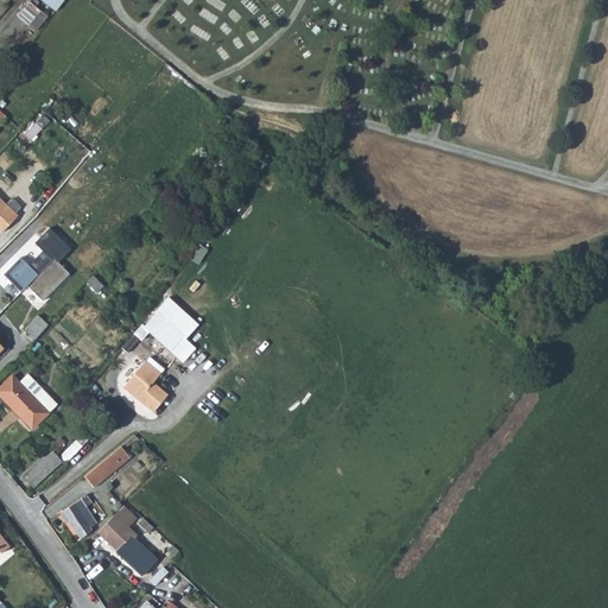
[(43,0),(56,11),(64,0),(43,0)]
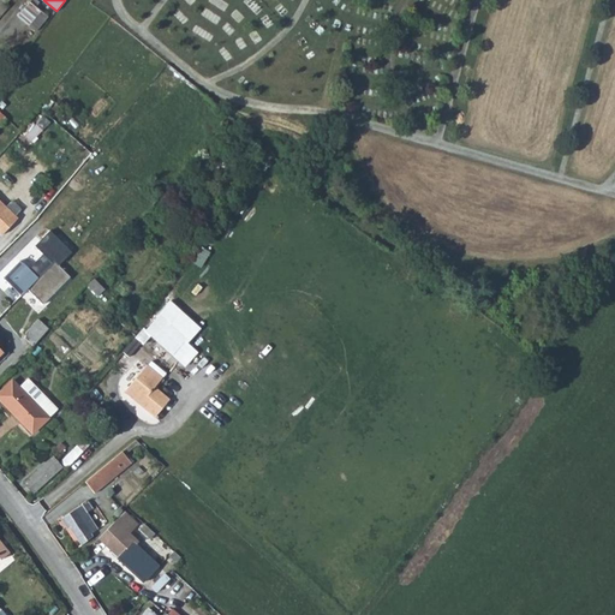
[(40,11),(34,6),(29,3),(29,1),(18,17),(29,25),(40,11)]
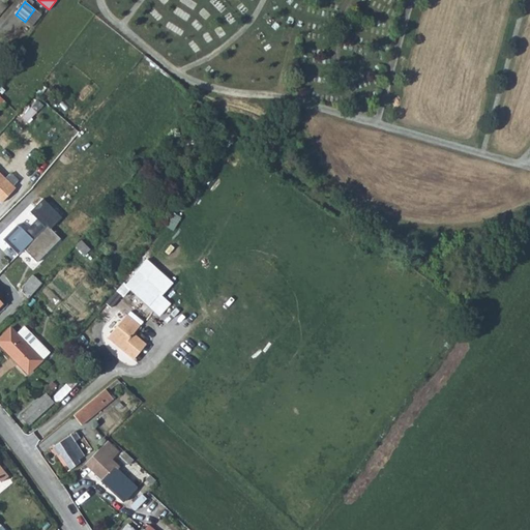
[(35,111),(30,106),(20,116),(25,121),(35,111)]
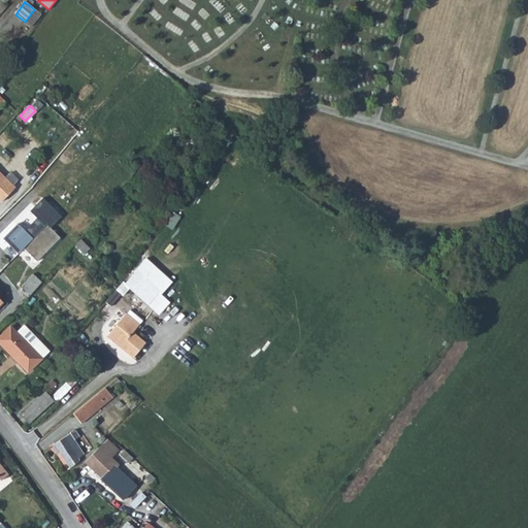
[(0,200),(0,201),(14,187),(0,173),(0,200)]
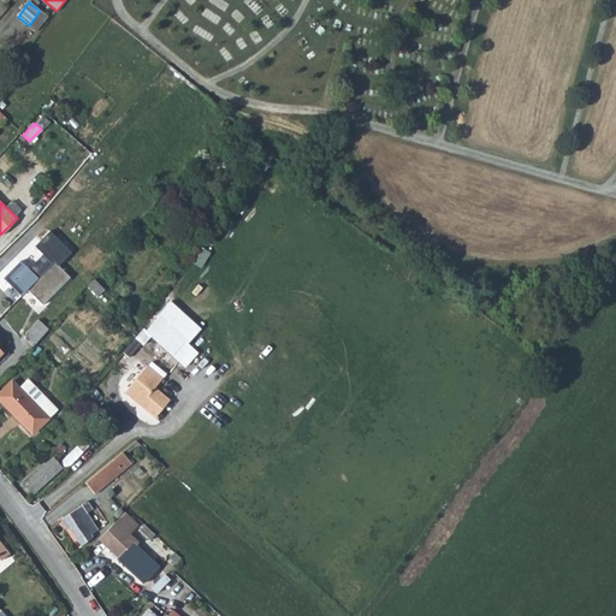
[(24,264),(12,278),(25,294),(29,291),(43,306),(72,278),(60,267),(73,253),(51,231),(35,246),(43,256),(30,268),(24,264)]
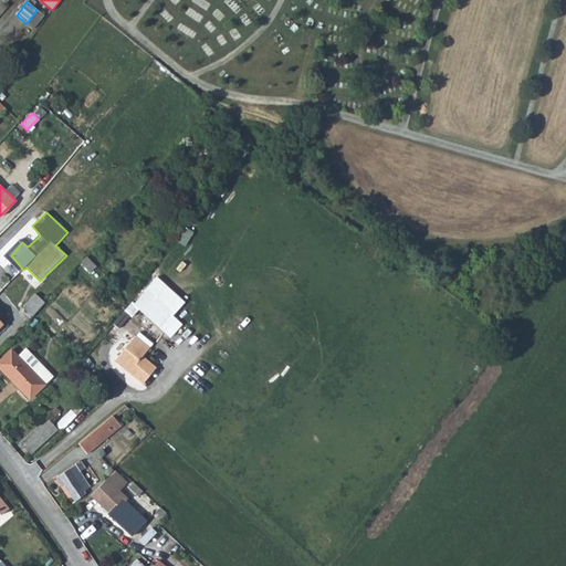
[(158,278),(135,304),(171,339),(185,325),(176,316),(187,303),(158,278)]
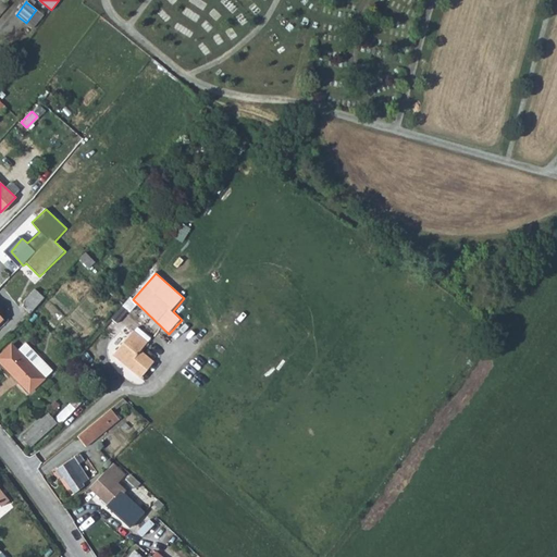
[(125,297),(112,287),(108,292),(121,302),(125,297)]
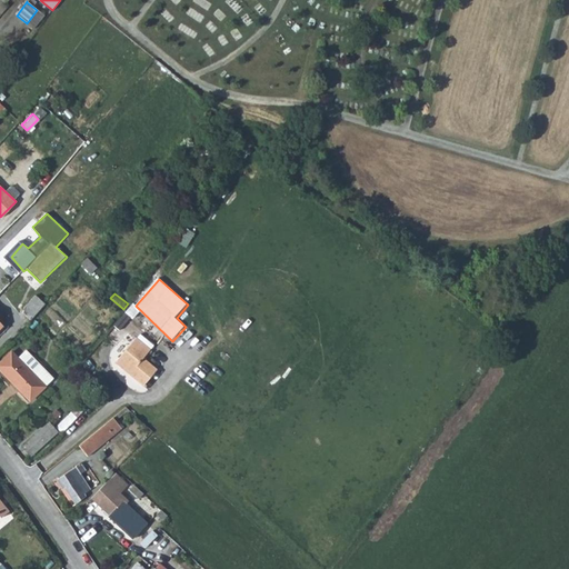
[(16,316),(26,326),(43,305),(35,296),(16,316)]
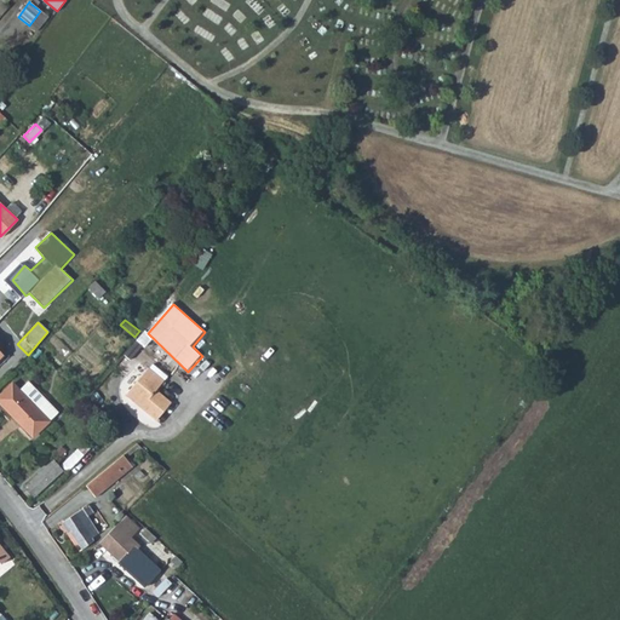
[(124,392),(155,419),(171,402),(155,388),(162,379),(148,365),(124,392)]
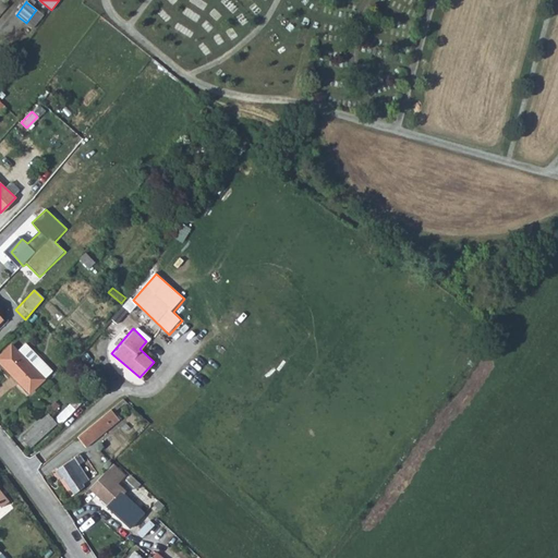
[(44,380),(10,346),(0,354),(0,364),(11,376),(13,374),(31,391),(44,380)]
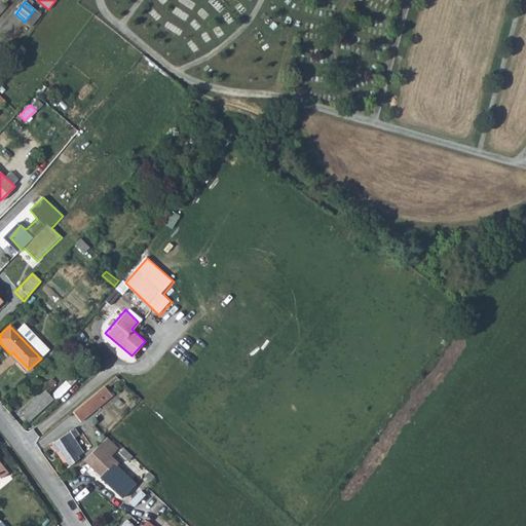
[(68,386),(63,381),(50,393),(57,399),(68,386)]
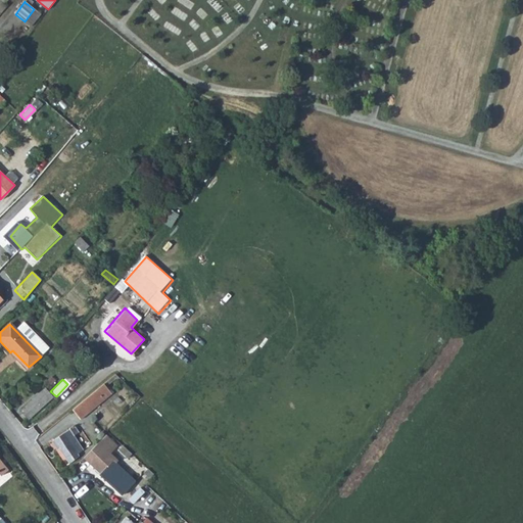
[(106,386),(103,383),(73,410),(81,419),(111,392),(106,386)]
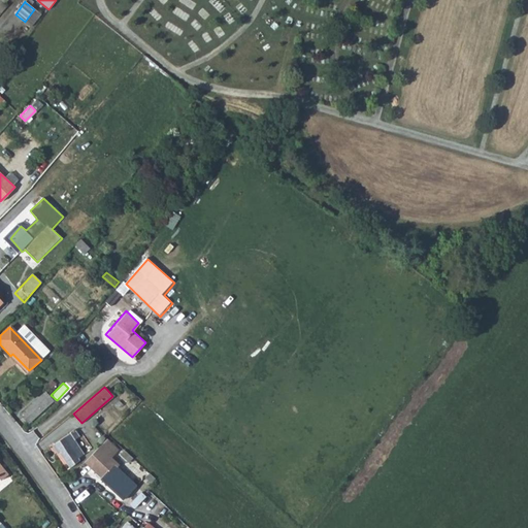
[(53,401),(45,393),(22,416),(29,423),(53,401)]
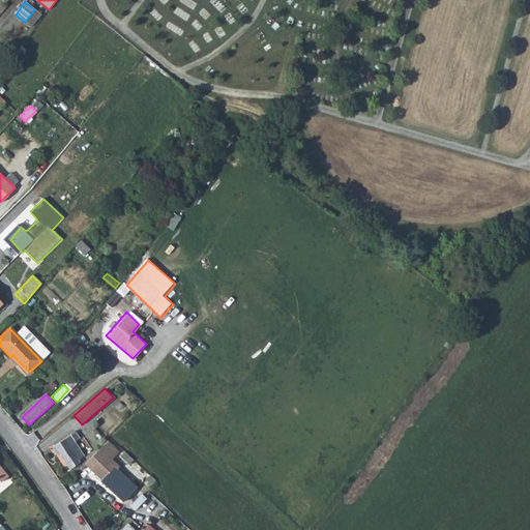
[(80,437),(75,431),(70,433),(75,440),(80,437)]
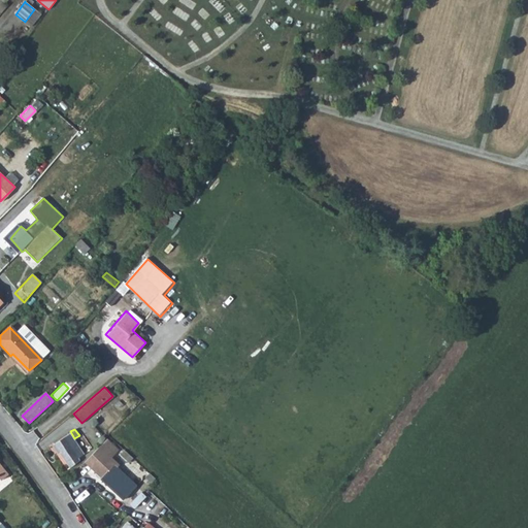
[(81,451),(69,434),(54,444),(59,453),(70,468),(79,461),(75,455),(81,451)]
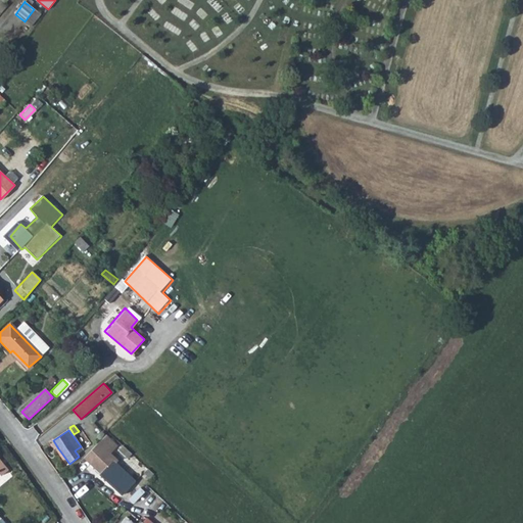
[(105,434),(100,440),(111,450),(116,444),(105,434)]
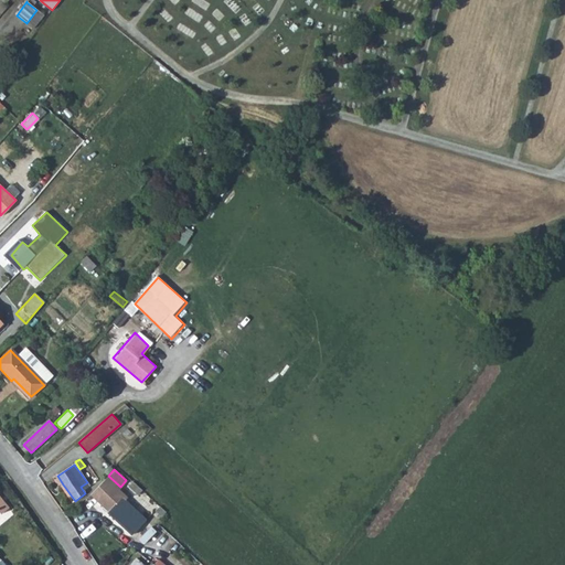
[(59,488),(63,484),(57,476),(53,479),(59,488)]
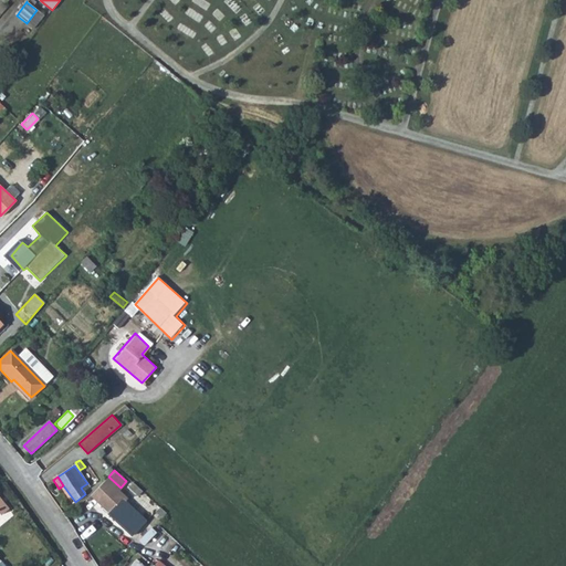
[(118,490),(121,488),(108,477),(91,496),(100,505),(104,500),(113,507),(107,513),(130,535),(145,520),(129,504),(122,498),(124,495),(118,490)]
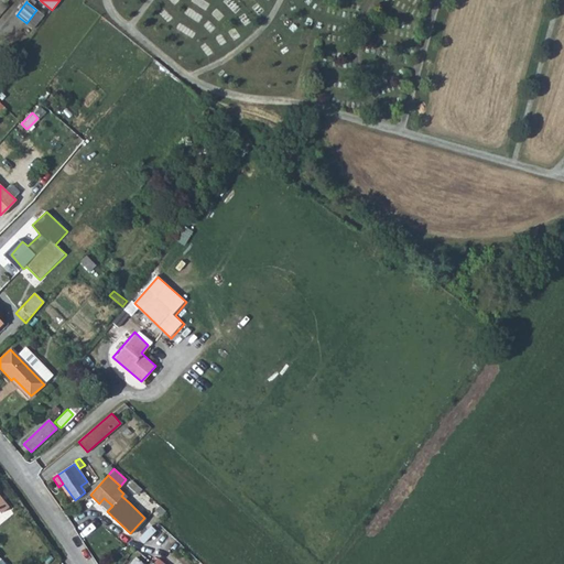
[(138,494),(142,488),(132,479),(127,485),(138,494)]
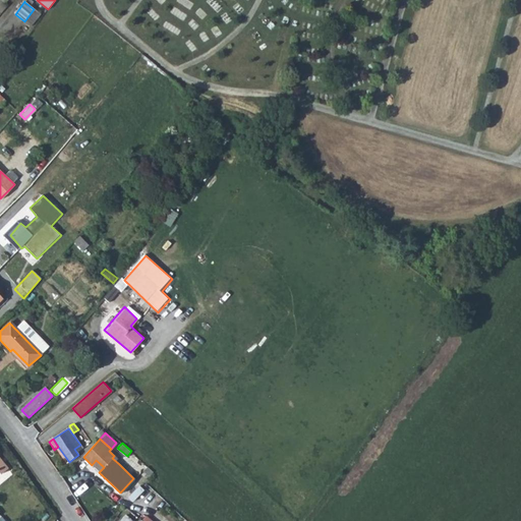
[(140,469),(127,456),(122,460),(136,474),(140,469)]
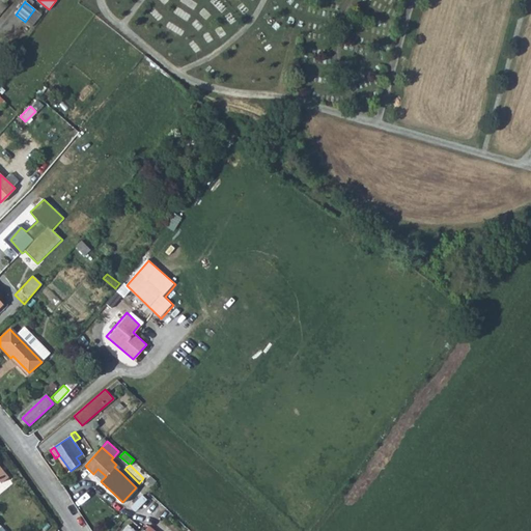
[(93,474),(101,481),(106,476),(98,469),(93,474)]
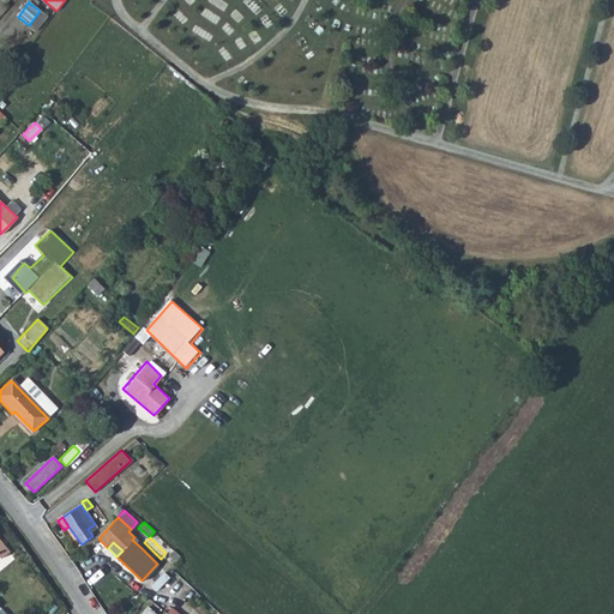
[(144,542),(140,547),(157,564),(161,559),(144,542)]
